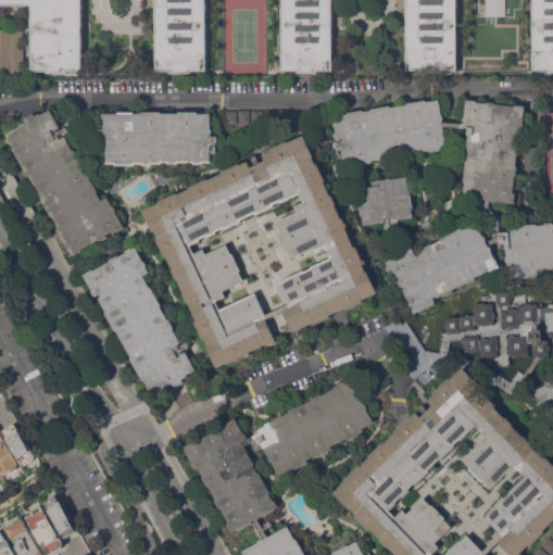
[(79,0),(79,71),(64,71),(64,73),(45,73),(45,71),(29,71),(29,5),(0,5),(0,0),(79,0)]
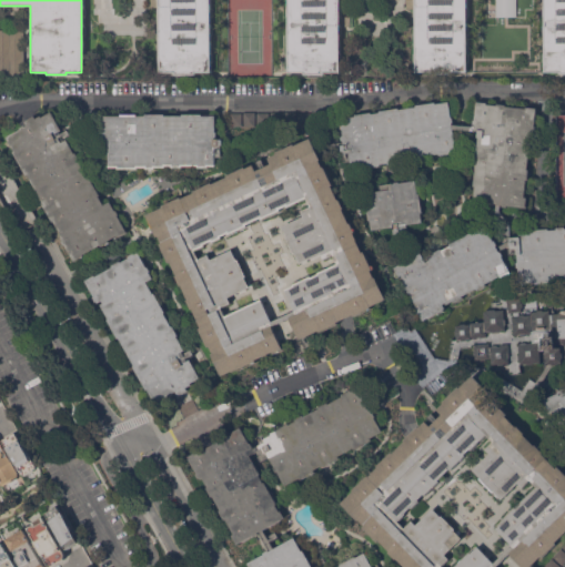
[(208,0),(209,72),(192,72),(192,74),(172,74),(172,72),(157,72),(157,0),(208,0)]
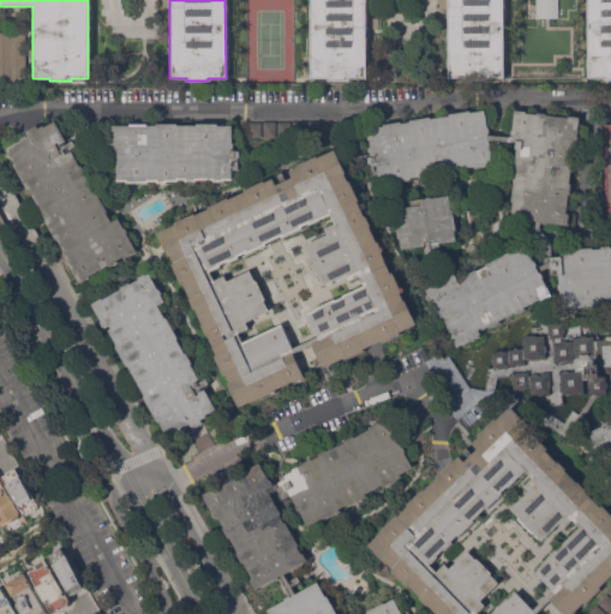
[(365,0),(365,78),(348,78),(347,81),(325,81),(325,78),(309,78),(309,0),(365,0)]
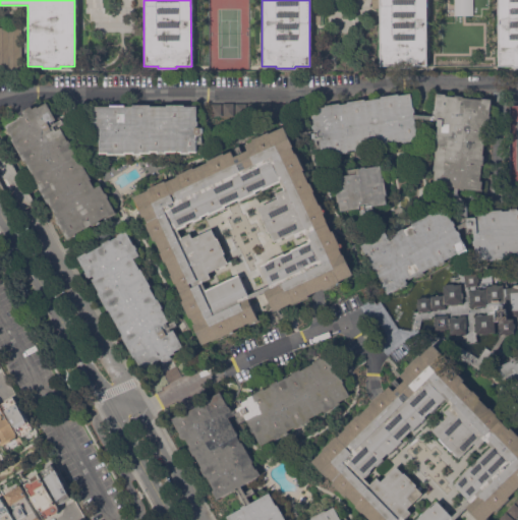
[(424,0),(425,66),(379,66),(379,0),(424,0)]
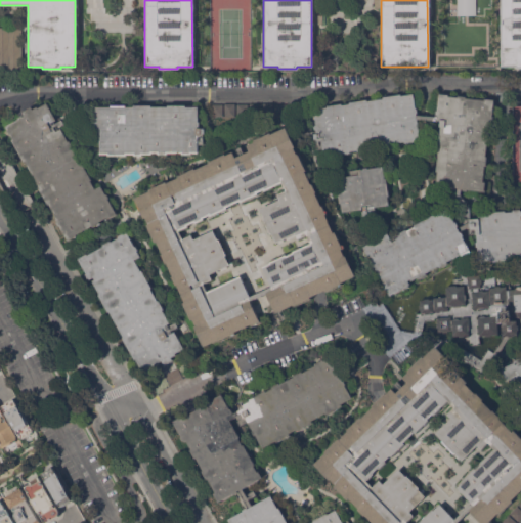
[(473,16),(472,0),(452,0),(453,16),(473,16)]
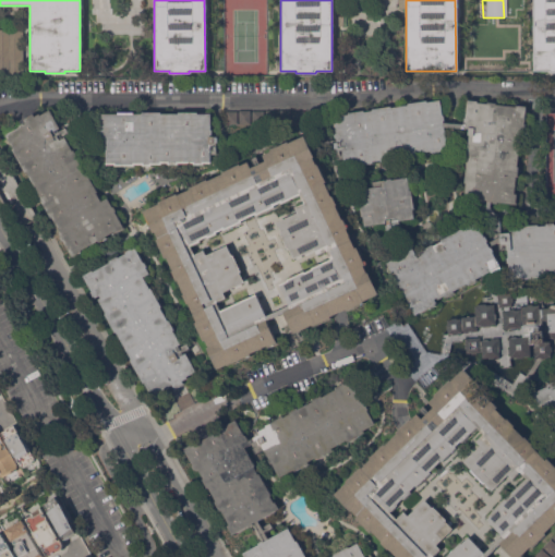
[(554,0),(554,73),(547,73),(547,71),(532,71),(531,0),(554,0)]
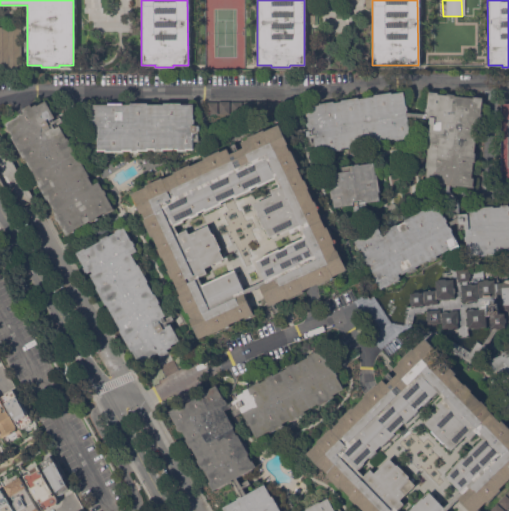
[(18,27),(0,27),(0,69),(18,69),(18,27)]
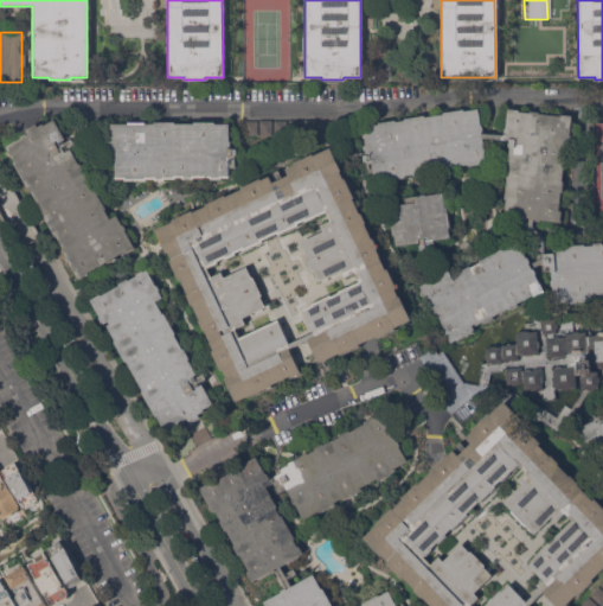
[(429,250),(418,250),(417,242),(395,246),(392,235),(391,235),(387,211),(402,209),(402,204),(412,203),(411,197),(416,196),(416,197),(418,197),(418,195),(423,195),(424,196),(441,192),(443,208),(444,206),(448,228),(447,228),(448,237),(431,240),(450,275),(468,266),(469,267),(478,262),(476,261),(515,241),(524,257),(525,257),(530,263),(538,260),(537,242),(526,228),(527,219),(525,218),(525,219),(502,217),(504,199),(502,199),(505,173),(507,173),(507,163),(506,163),(508,140),(481,139),(485,163),(467,166),(466,164),(449,167),(449,168),(427,172),(427,173),(411,176),(411,174),(403,176),(403,177),(389,179),(387,178),(372,180),(371,173),(365,173),(364,161),(361,163),(360,155),(363,155),(360,145),(363,145),(360,127),(377,125),(377,122),(393,120),(393,122),(403,121),(402,119),(422,115),(423,117),(442,114),(441,113),(461,109),(462,112),(476,109),(479,126),(480,126),(481,131),(480,131),(480,133),(501,135),(504,117),(505,117),(506,109),(517,110),(517,112),(527,113),(527,112),(537,112),(537,114),(558,116),(558,115),(570,116),(568,135),(569,135),(569,142),(564,142),(563,153),(564,153),(563,165),(562,165),(559,182),(560,182),(560,192),(558,192),(557,210),(559,211),(558,222),(538,221),(538,222),(533,221),(533,219),(531,219),(531,227),(541,241),(541,254),(552,253),(551,248),(560,248),(560,247),(582,244),(582,247),(590,246),(590,243),(600,243),(600,244),(602,243),(602,300),(595,301),(595,300),(585,300),(585,303),(568,304),(568,303),(551,304),(550,286),(549,286),(547,281),(549,280),(547,266),(543,266),(541,262),(530,268),(531,269),(532,268),(534,273),(533,274),(543,292),(532,298),(531,295),(514,304),(515,305),(506,310),(506,308),(491,317),(491,318),(482,323),(481,321),(474,326),(473,324),(470,325),(473,330),(470,331),(472,332),(467,335),(466,333),(449,343),(443,332),(444,332),(435,313),(434,314),(429,305),(430,305),(425,295),(423,297),(418,286),(442,274),(429,250)]
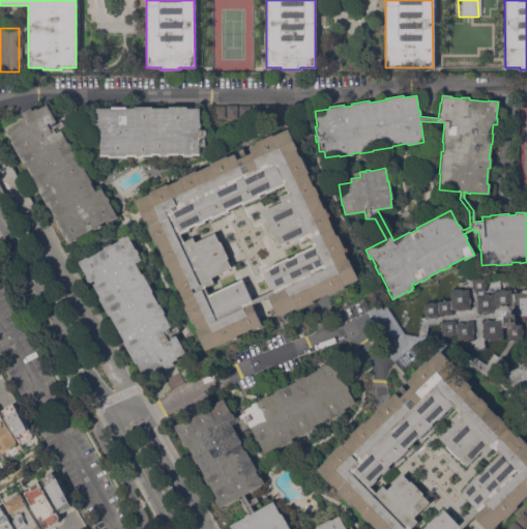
[(24,163),(23,164),(10,141),(11,141),(4,128),(18,121),(17,119),(21,117),(22,118),(24,117),(22,113),(30,109),(32,111),(36,108),(37,110),(46,105),(57,123),(61,121),(65,127),(60,130),(67,143),(69,143),(74,151),(72,152),(80,166),(81,165),(91,182),(90,183),(95,192),(100,188),(106,197),(107,196),(109,201),(108,201),(116,216),(108,221),(107,219),(99,224),(99,226),(92,230),(92,229),(76,237),(76,239),(67,243),(59,228),(57,228),(55,225),(57,224),(55,221),(56,219),(49,207),(48,207),(37,189),(38,188),(24,163)]
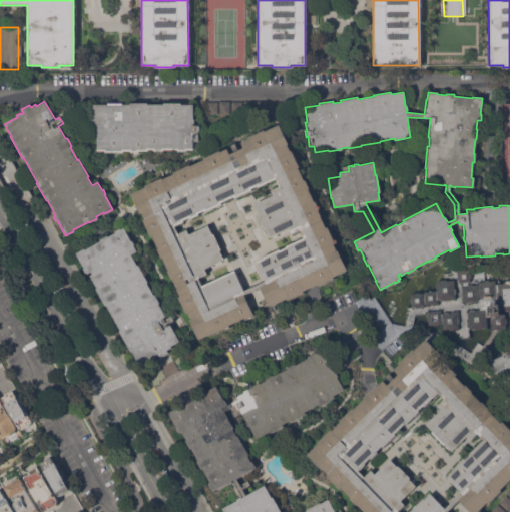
[(162,104),(162,103),(179,103),(179,104),(192,104),(192,119),(193,119),(193,125),(198,126),(198,131),(197,131),(197,141),(192,141),(192,149),(185,149),(185,151),(176,151),(176,149),(161,149),(161,151),(153,151),(153,149),(146,149),(146,151),(137,151),(137,152),(129,152),(129,151),(122,151),(122,152),(104,152),(104,150),(96,150),(96,126),(91,126),(91,120),(92,120),(92,104),(106,105),(106,103),(121,103),(121,104),(129,104),(129,103),(146,103),(146,104),(162,104)]
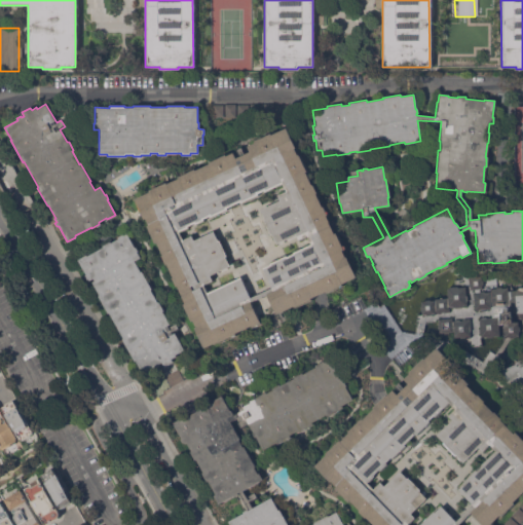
[(356,277),(341,284),(341,286),(325,293),(325,292),(310,298),(310,300),(294,307),(294,306),(275,314),(267,295),(251,302),(260,323),(252,327),(252,326),(235,333),(236,335),(220,342),(219,341),(203,348),(194,328),(196,327),(193,321),(191,322),(184,304),(185,303),(177,286),(176,287),(173,277),(174,277),(167,264),(165,264),(161,256),(162,255),(157,242),(155,244),(147,226),(149,225),(146,218),(144,219),(135,199),(150,192),(149,190),(166,183),(166,184),(179,178),(178,177),(194,170),(195,171),(210,163),(209,162),(225,154),(226,156),(233,152),(236,158),(250,152),(248,146),(255,143),(254,141),(270,134),(271,135),(287,127),(296,148),(294,148),(297,155),(299,154),(306,172),(305,172),(311,185),(312,185),(316,193),(315,193),(322,207),(323,207),(327,215),(326,216),(334,233),(335,233),(343,250),(341,251),(344,257),(346,257),(356,277)]
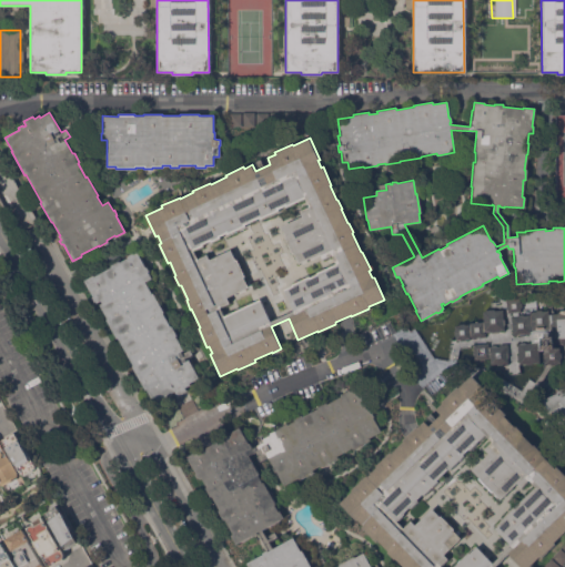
[(118,338),(117,338),(106,320),(107,320),(99,304),(101,303),(100,301),(97,303),(96,301),(93,302),(91,297),(92,297),(83,281),(92,275),(93,276),(111,266),(110,265),(118,261),(119,262),(127,257),(127,256),(135,251),(144,267),(145,266),(148,271),(147,272),(150,279),(144,282),(151,294),(152,293),(163,312),(162,313),(169,326),(171,325),(177,335),(175,336),(183,351),(178,353),(183,362),(188,360),(199,378),(189,383),(190,385),(184,387),(185,391),(155,407),(145,390),(144,390),(131,366),(133,365),(118,338)]
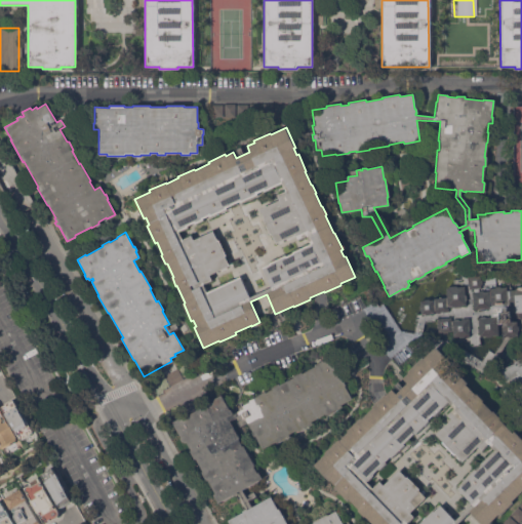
[(521,319),(519,320),(519,317),(511,318),(511,321),(515,321),(515,326),(517,326),(517,331),(516,331),(516,335),(512,336),(512,337),(507,337),(507,336),(502,337),(502,332),(500,332),(499,327),(502,327),(502,324),(495,324),(496,335),(489,335),(489,337),(485,337),(485,336),(478,336),(476,318),(489,317),(488,309),(483,309),(483,310),(478,311),(478,310),(472,310),(472,304),(471,304),(470,298),(471,298),(471,292),(472,292),(472,289),(466,289),(466,276),(479,275),(479,280),(480,280),(481,284),(479,284),(479,288),(477,288),(477,290),(481,290),(481,291),(487,291),(487,288),(493,288),(493,287),(498,286),(498,287),(505,287),(505,290),(514,290),(514,288),(521,287),(521,319)]
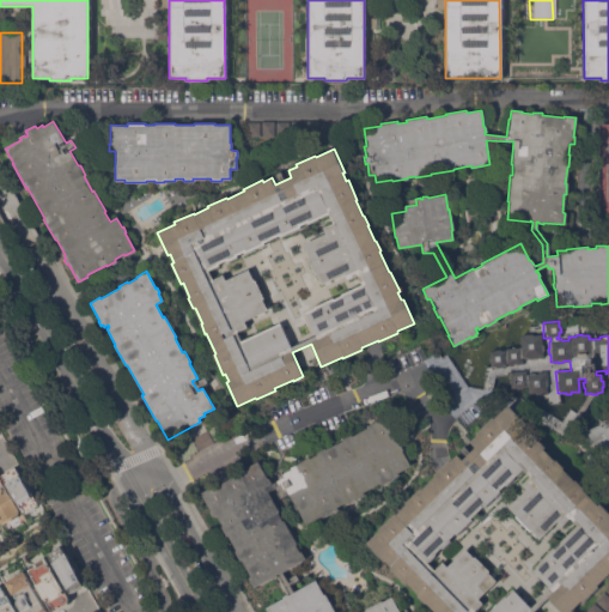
[(525,359),(525,357),(522,357),(522,364),(515,365),(515,364),(512,364),(512,365),(499,365),(500,368),(494,368),(494,367),(489,367),(489,362),(487,362),(487,357),(488,357),(488,352),(493,351),(492,350),(498,350),(498,351),(504,350),(504,349),(519,347),(518,335),(522,335),(522,334),(530,333),(530,335),(540,334),(541,345),(543,345),(543,351),(542,351),(542,356),(537,356),(537,358),(525,359)]
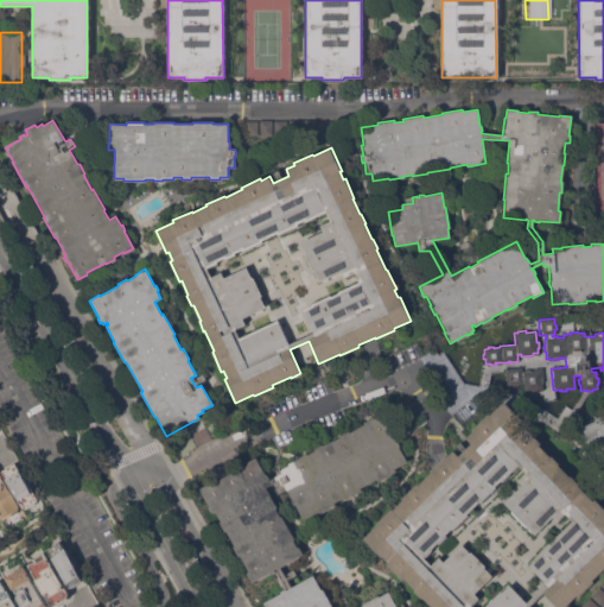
[(541,368),(542,381),(541,381),(541,390),(522,391),(521,384),(516,384),(516,386),(503,386),(503,374),(504,374),(503,368),(520,367),(520,370),(541,368)]
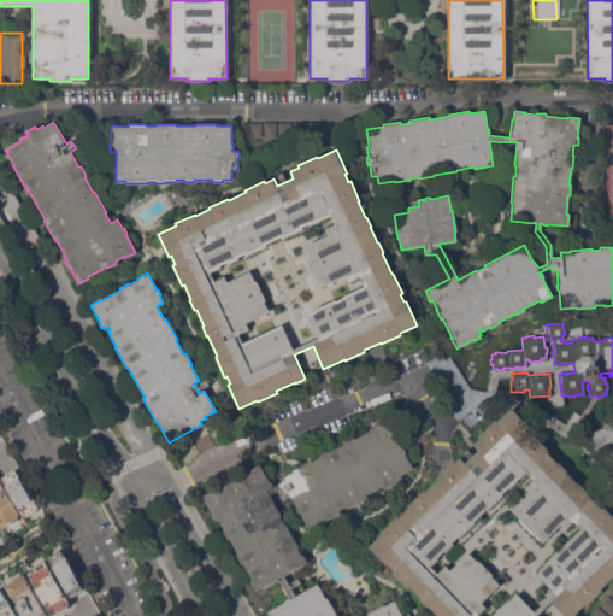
[(577,485),(578,484),(587,492),(585,492),(601,509),(603,506),(612,516),(612,578),(601,590),(602,591),(585,606),(585,605),(573,615),(564,615),(552,603),(538,615),(437,615),(429,606),(428,608),(419,599),(420,598),(410,587),(407,588),(393,572),(394,570),(388,564),(387,565),(369,546),(382,534),(381,533),(398,516),(399,517),(408,508),(407,506),(423,491),(424,492),(437,480),(436,477),(452,463),(453,464),(460,457),(465,463),(478,450),(472,445),(479,438),(478,436),(496,420),(496,421),(511,408),(529,426),(526,428),(548,451),(547,452),(558,464),(559,463),(567,471),(566,471),(577,485)]
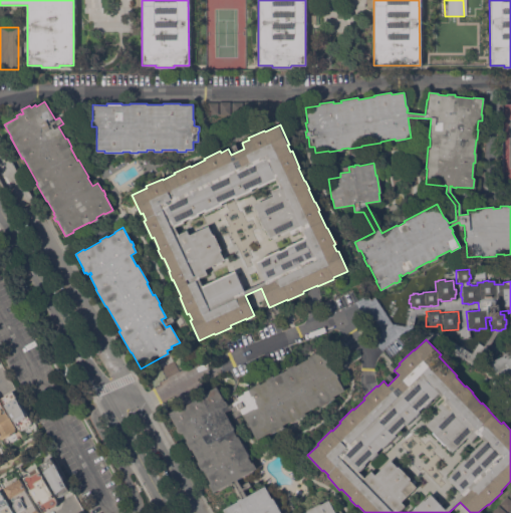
[(510,381),(509,377),(500,382),(490,361),(502,355),(501,354),(510,349),(510,381)]
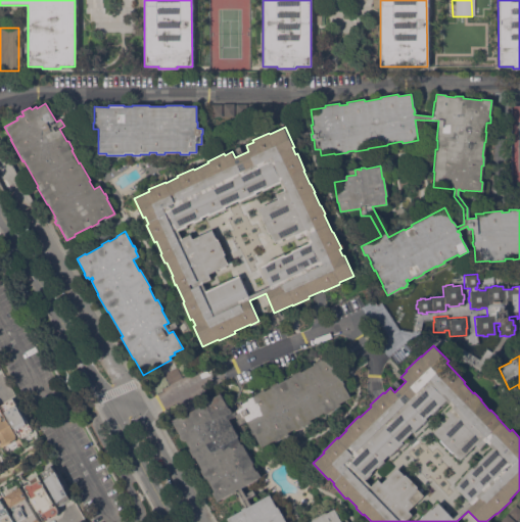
[(228,521),(227,519),(241,510),(241,509),(245,507),(245,508),(246,507),(237,489),(236,490),(236,491),(232,493),(232,492),(217,502),(213,492),(215,491),(206,477),(205,478),(200,470),(201,469),(195,457),(193,458),(189,449),(190,448),(185,440),(183,441),(183,440),(181,440),(179,436),(180,435),(172,420),(183,414),(183,415),(196,408),(195,407),(220,393),(228,409),(229,408),(232,413),(242,407),(241,405),(247,400),(246,399),(264,390),(264,391),(271,387),(270,386),(277,382),(278,383),(291,376),(291,375),(299,371),(299,372),(313,365),(312,364),(320,359),(321,360),(327,357),(340,380),(341,380),(343,384),(342,384),(349,397),(338,404),(339,405),(324,414),(323,412),(309,420),(310,422),(294,430),(293,429),(287,433),(287,434),(274,441),(274,440),(261,447),(253,434),(252,435),(250,430),(251,430),(246,421),(239,425),(236,420),(238,419),(236,415),(228,420),(238,437),(237,437),(240,444),(242,444),(252,464),(251,465),(255,471),(256,470),(261,477),(240,488),(249,506),(269,494),(276,508),(277,507),(284,521),(311,521),(311,520),(325,512),(325,513),(333,509),(340,521),(228,521)]
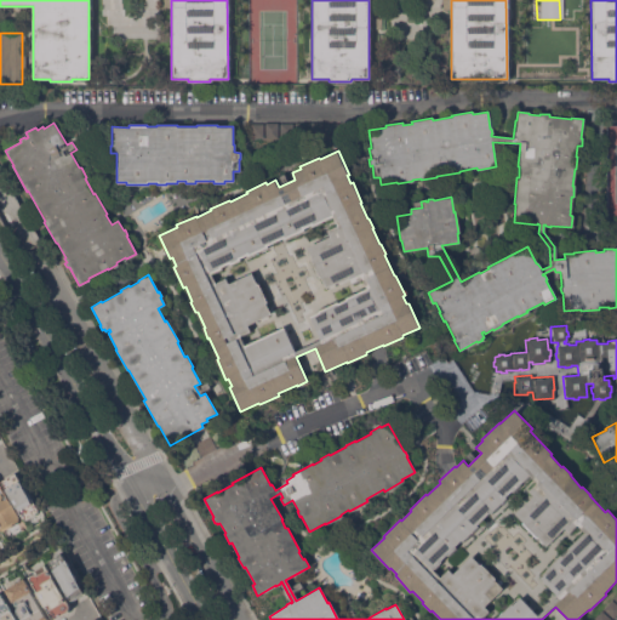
[(23,521),(1,482),(15,473),(30,500),(32,499),(39,512),(23,521)]
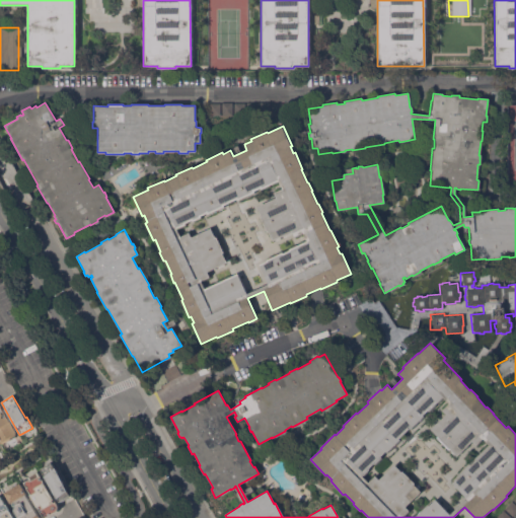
[(0,408),(14,432),(13,433),(14,435),(0,443),(0,408)]
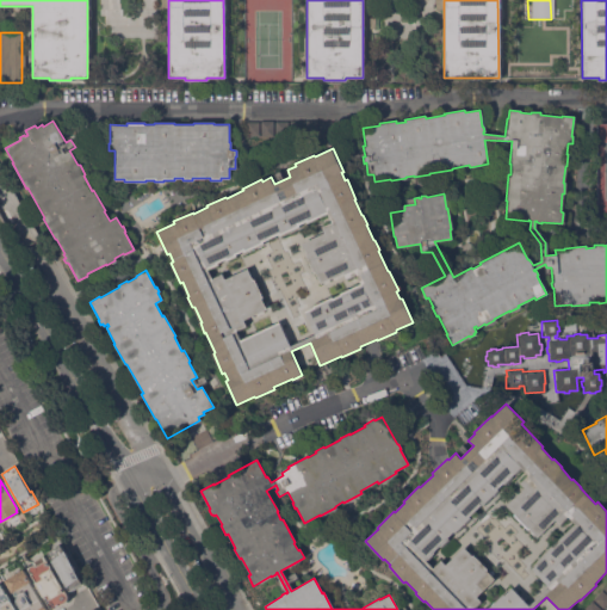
[(47,552),(60,544),(82,584),(69,591),(47,552)]
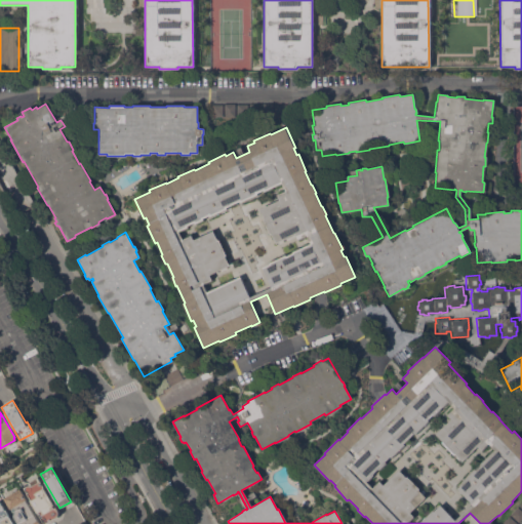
[(24,488),(29,485),(28,482),(38,477),(57,512),(57,514),(55,517),(54,518),(46,523),(43,523),(24,488)]
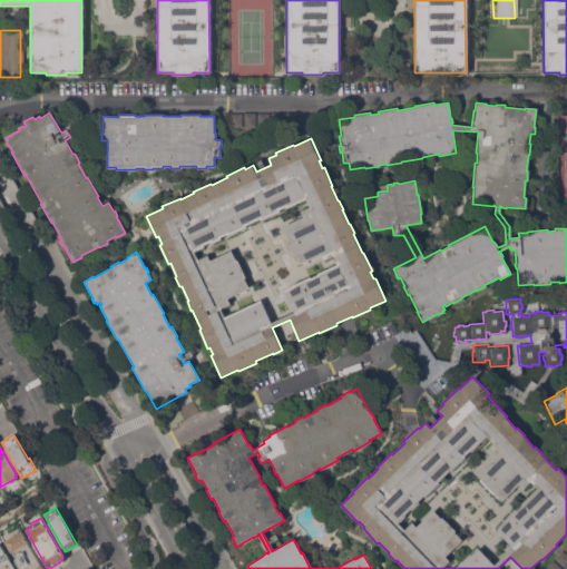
[(21,531),(42,568),(19,568),(3,541),(21,531)]
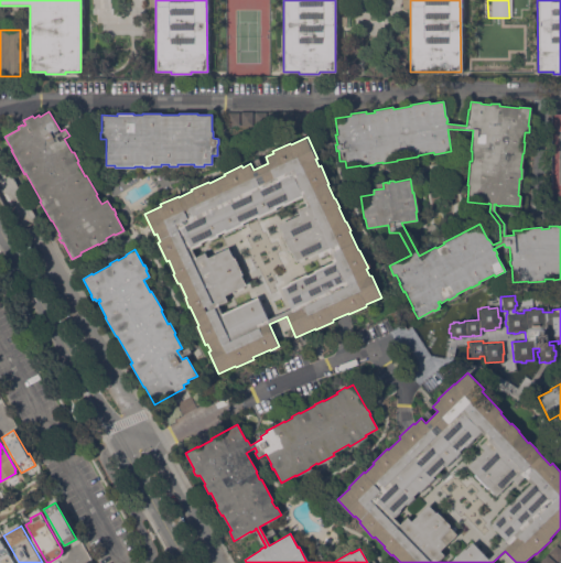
[(0,541),(6,549),(6,548),(13,562),(0,562),(0,541)]
